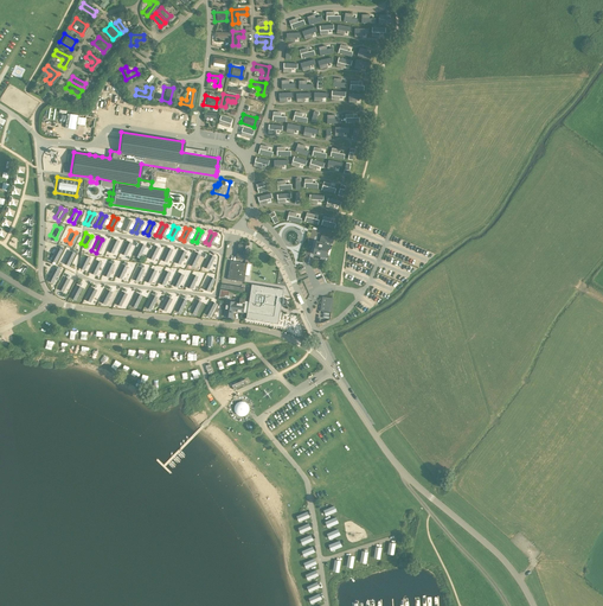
[(111,237),(107,247),(111,250),(116,240),(111,237)]
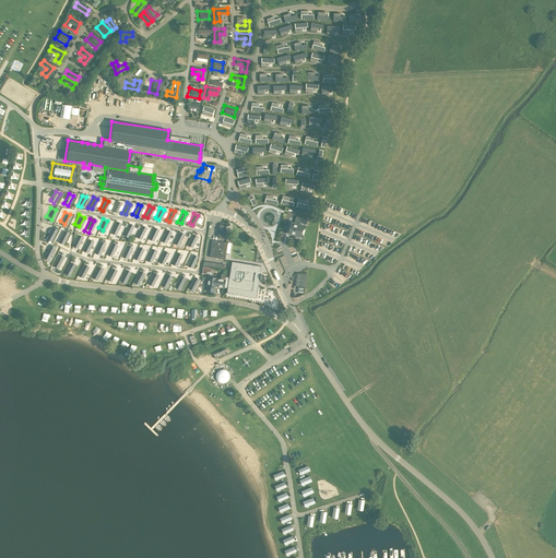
[(114,221),(109,229),(115,232),(119,223),(114,221)]
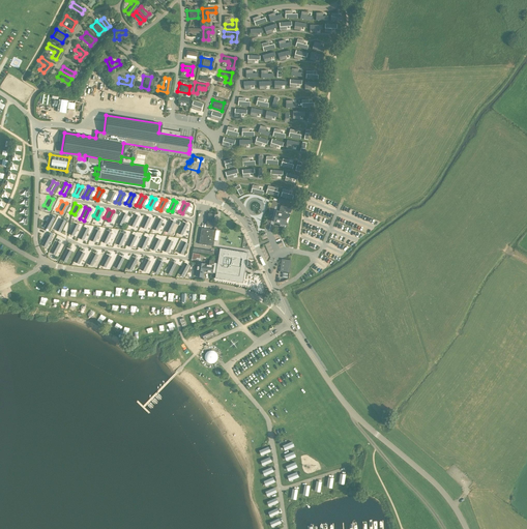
[(273,210),(271,221),(281,224),(284,212),(273,210)]
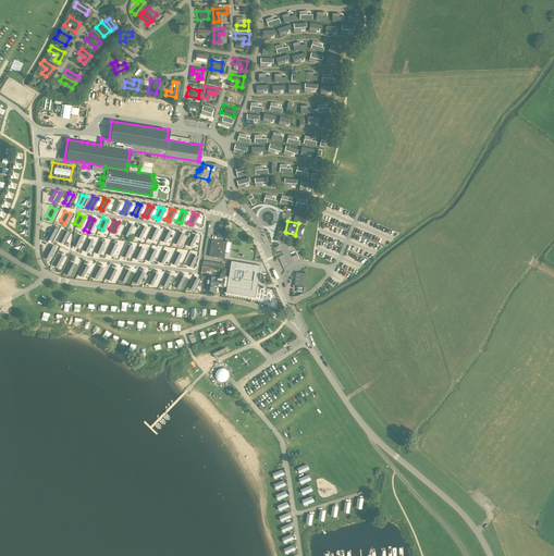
[(126,233),(131,224),(126,222),(122,231),(126,233)]
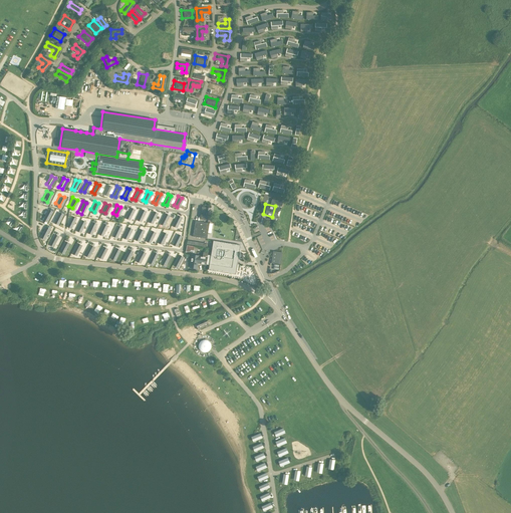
[(133,209),(129,207),(123,215),(129,217),(133,209)]
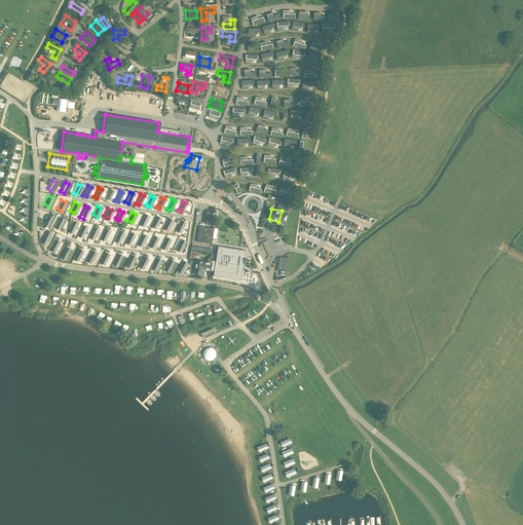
[(147,215),(143,213),(139,222),(143,224),(147,215)]
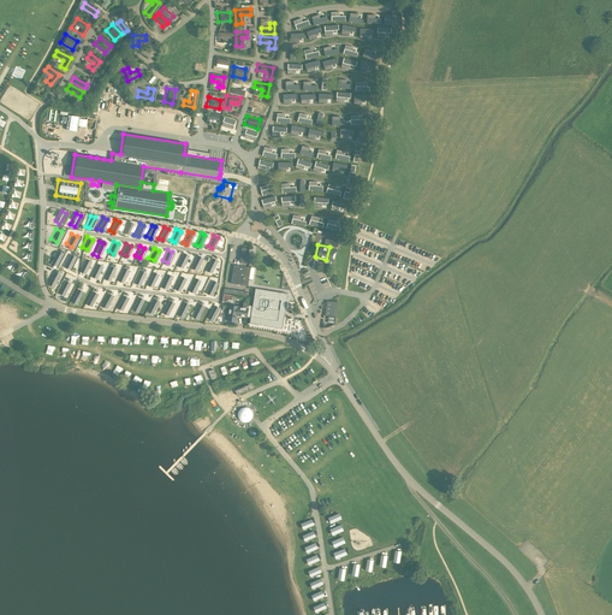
[(54,262),(60,253),(54,250),(49,260),(54,262)]
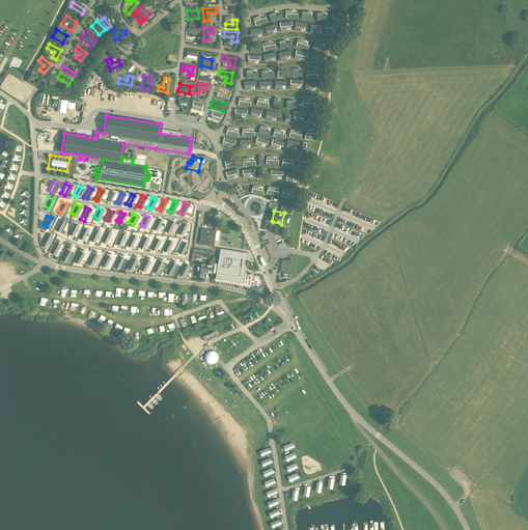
[(157,228),(161,220),(156,217),(151,226),(157,228)]
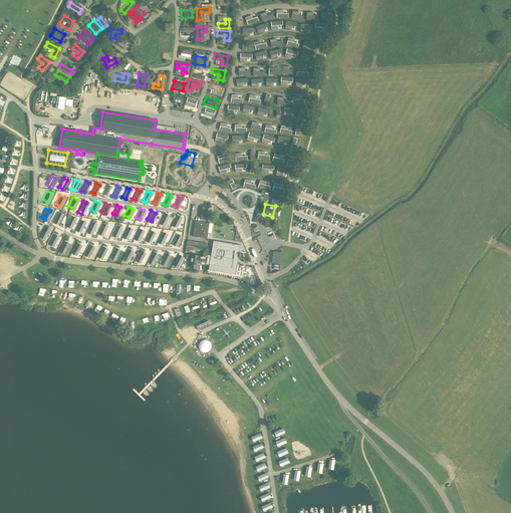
[(56,222),(61,214),(56,212),(52,220),(56,222)]
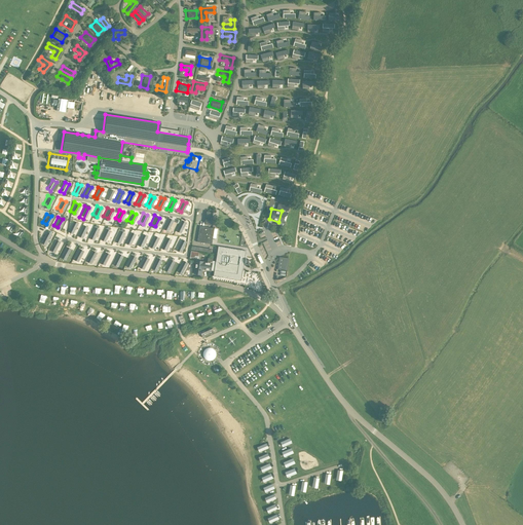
[(162,226),(167,228),(172,219),(166,217),(162,226)]
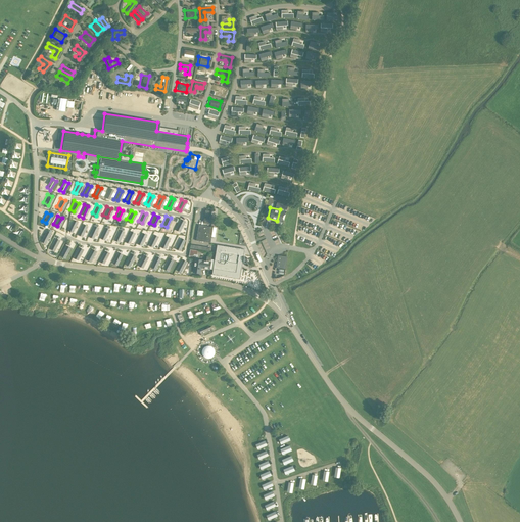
[(174,227),(179,229),(183,221),(178,218),(174,227)]
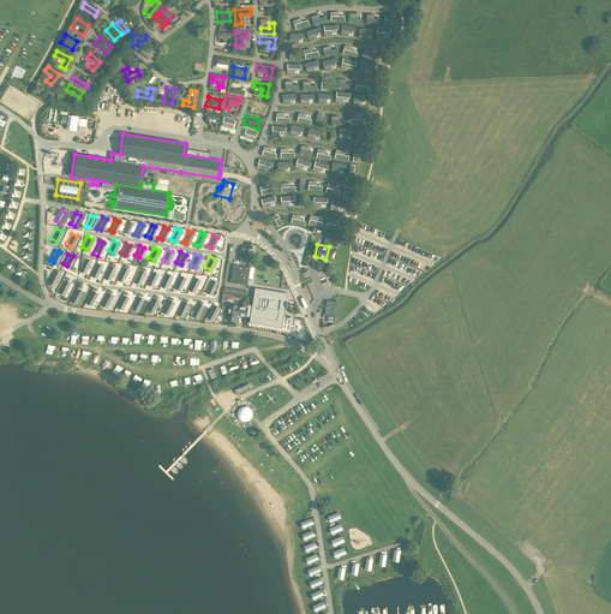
[(3,266),(7,269),(13,262),(9,257),(3,266)]
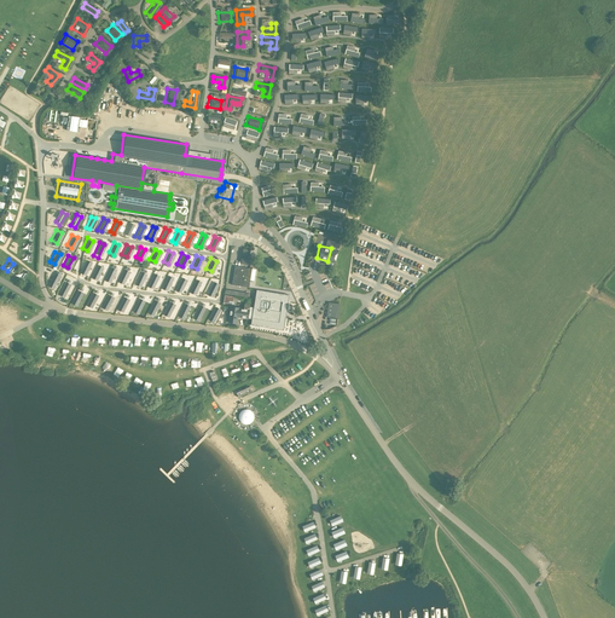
[(88,261),(83,260),(77,273),(82,276),(88,261)]
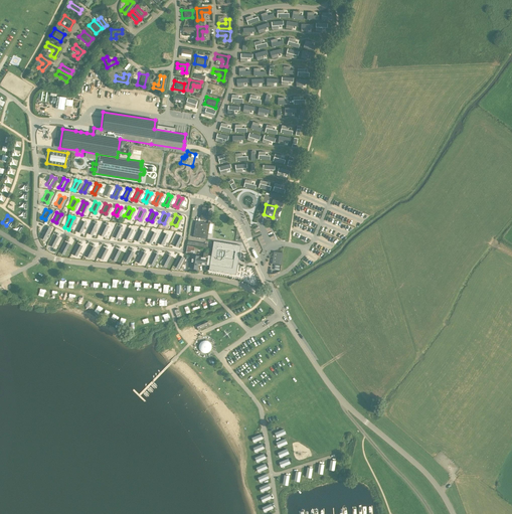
[(74,228),(79,230),(83,222),(79,219),(74,228)]
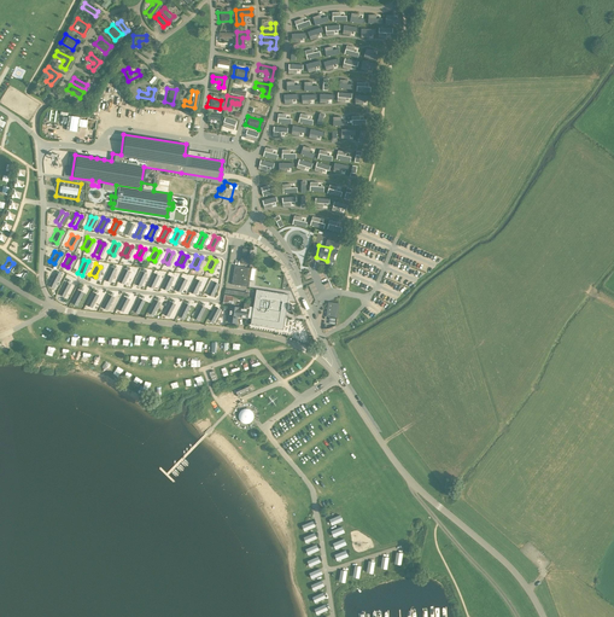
[(228,284),(245,286),(247,267),(232,265),(228,284)]
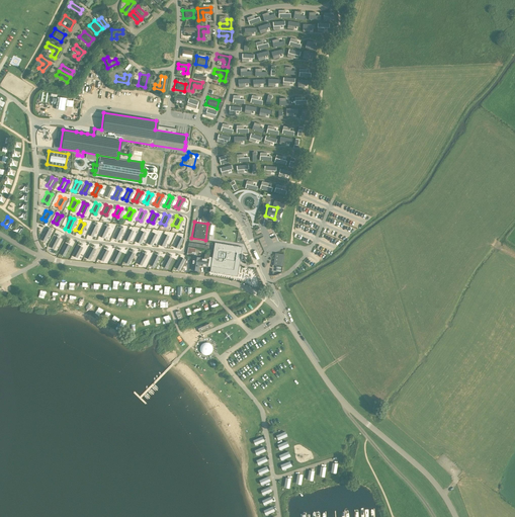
[(87,231),(91,233),(95,225),(91,223),(87,231)]
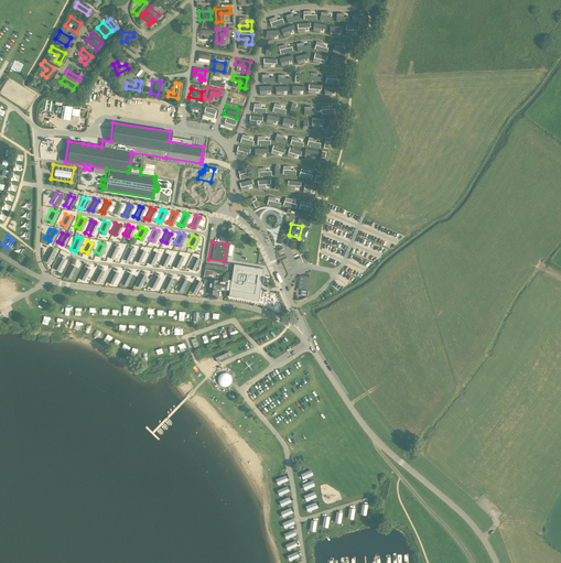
[(111,245),(107,253),(111,256),(116,247),(111,245)]
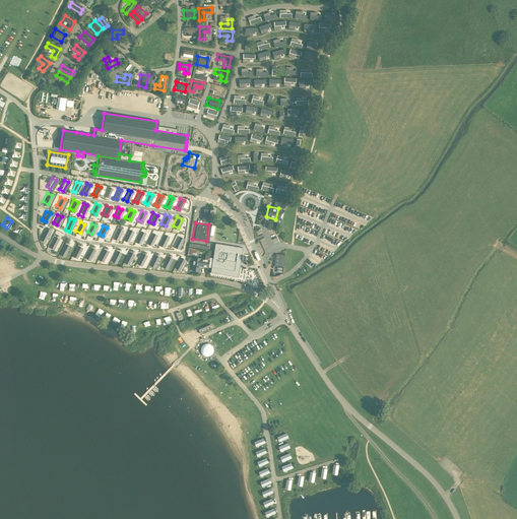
[(121,230),(117,228),(113,236),(117,238),(121,230)]
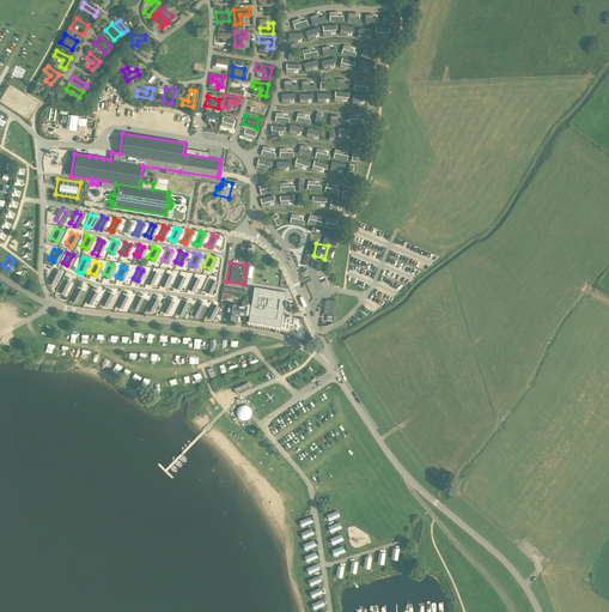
[(52,270),(47,279),(52,282),(56,272),(52,270)]
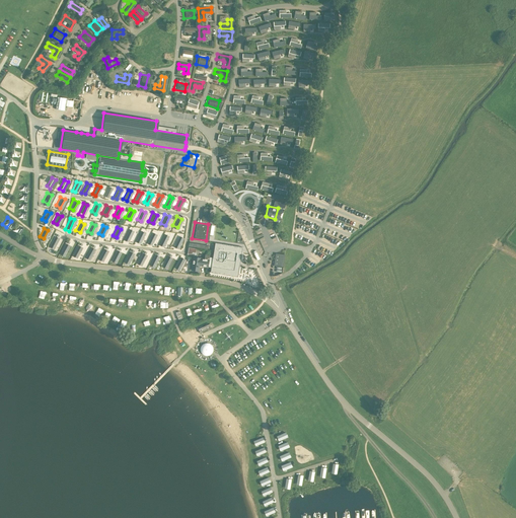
[(128,239),(132,230),(127,228),(123,237),(128,239)]
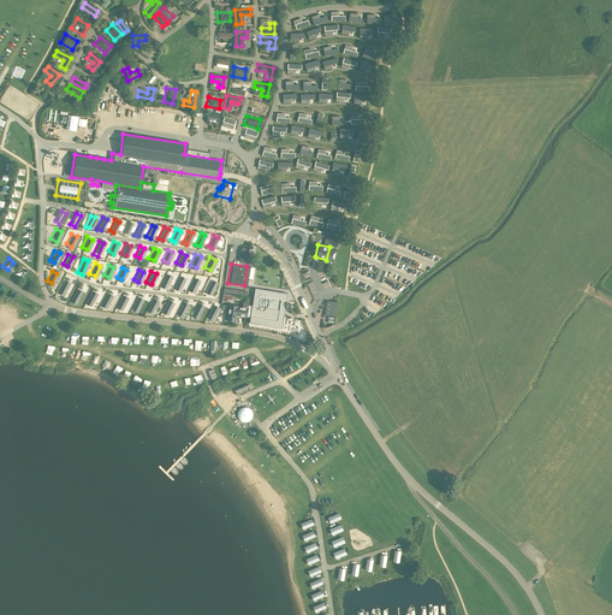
[(170,276),(165,273),(160,284),(165,287),(170,276)]
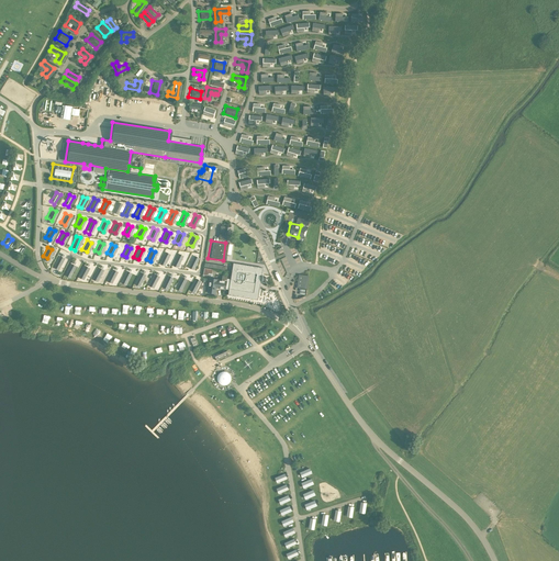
[(163,251),(158,260),(163,262),(168,254),(163,251)]
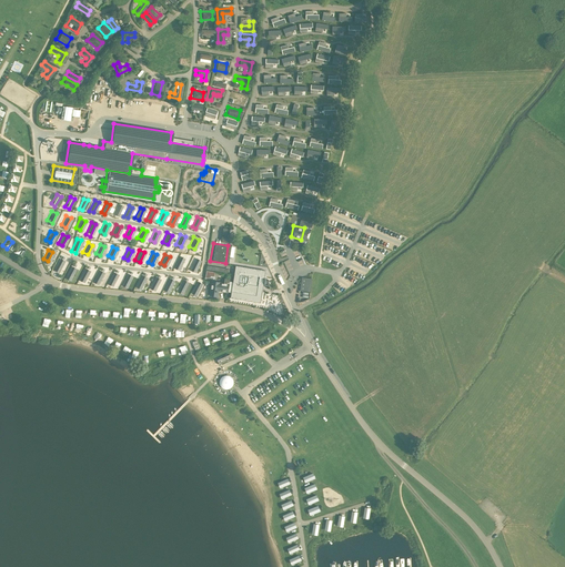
[(178,255),(173,265),(178,267),(182,259),(178,255)]
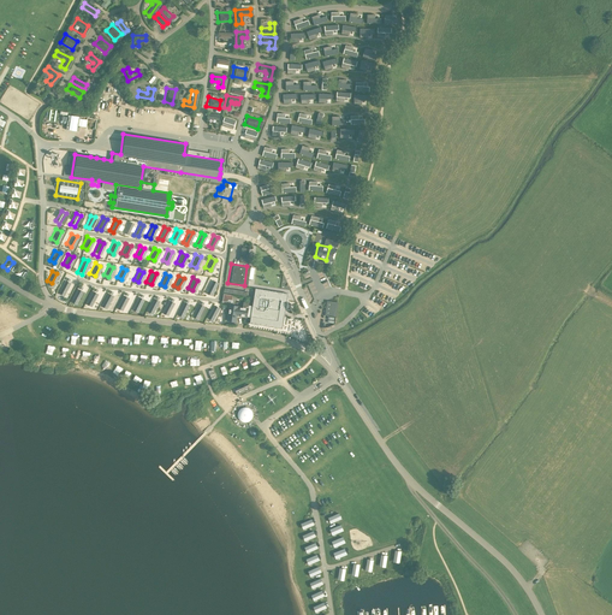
[(63,279),(57,290),(63,293),(67,283),(63,279)]
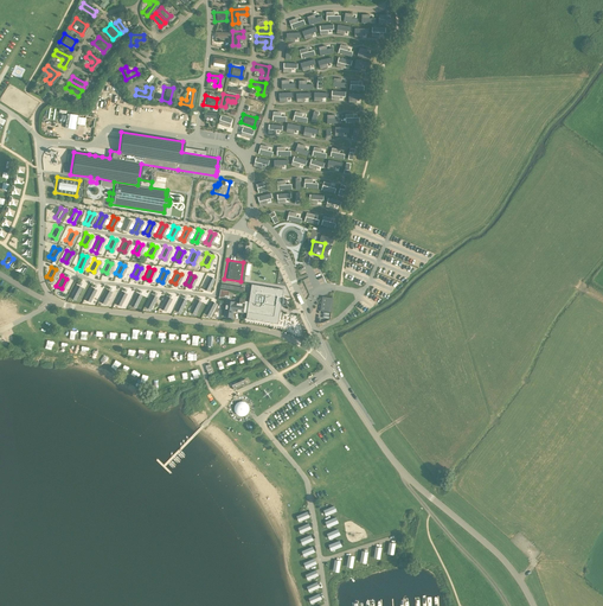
[(207,288),(212,279),(206,275),(201,286),(207,288)]
